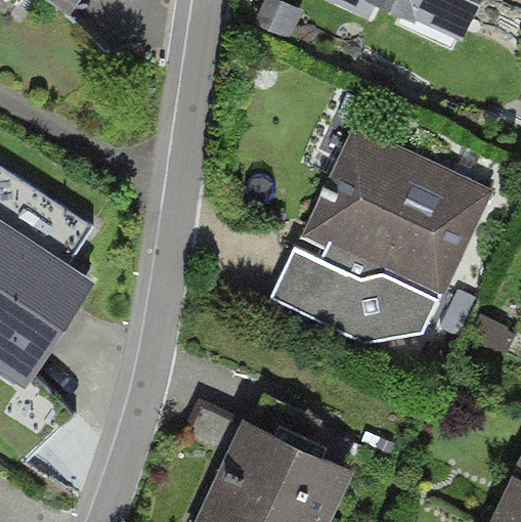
[(0,7),(50,39),(75,0),(0,0),(0,7)]
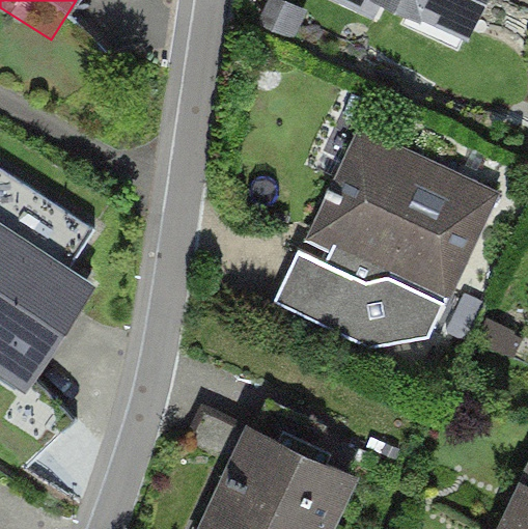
[(482,0),(335,0),(457,56),(482,0)]
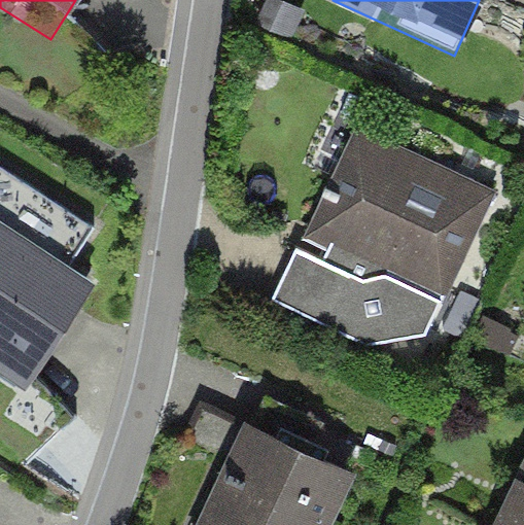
[(496,189),(357,125),(304,240),(443,305),(496,189)]
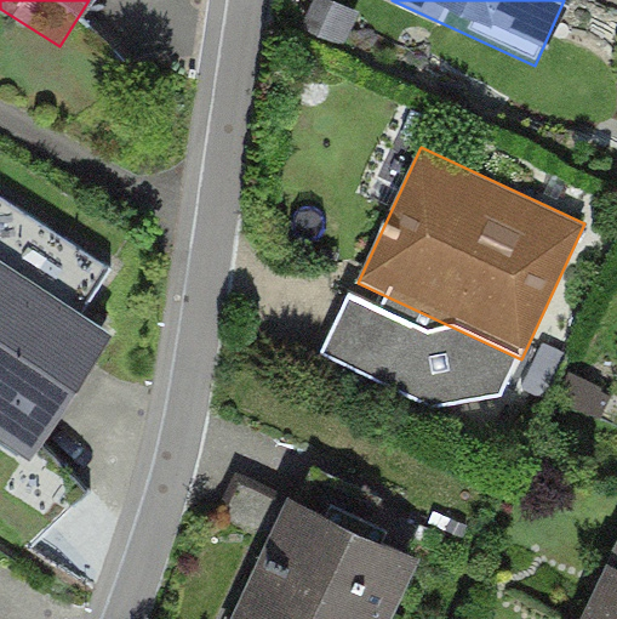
[(0,421),(41,447),(118,316),(0,246),(0,421)]
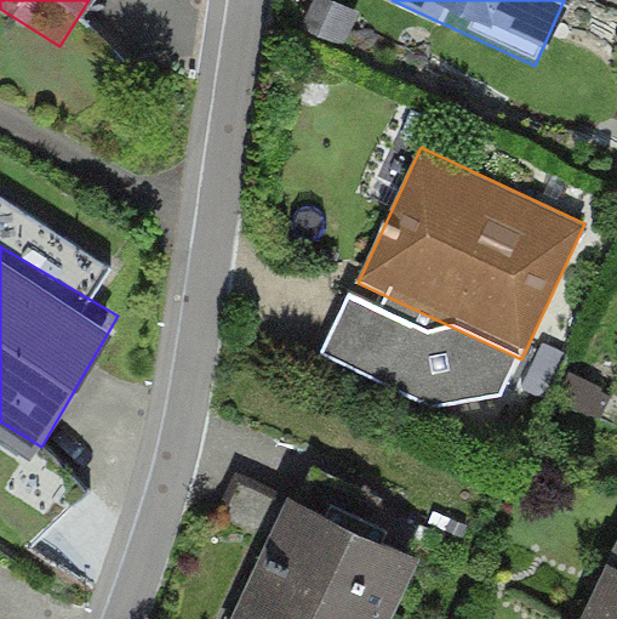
[(390,618),(417,557),(281,498),(229,618),(390,618)]
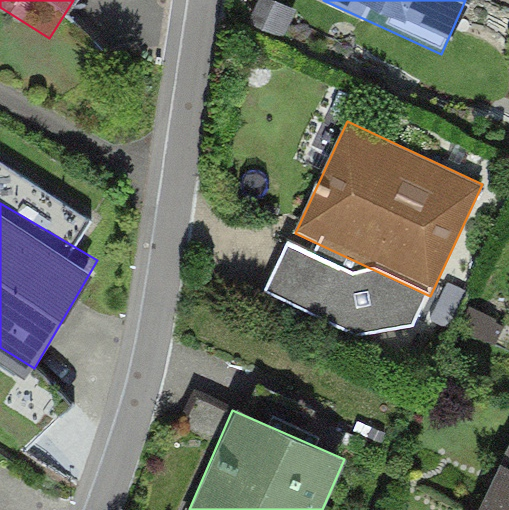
[(508,509),(508,449),(480,509),(508,509)]
